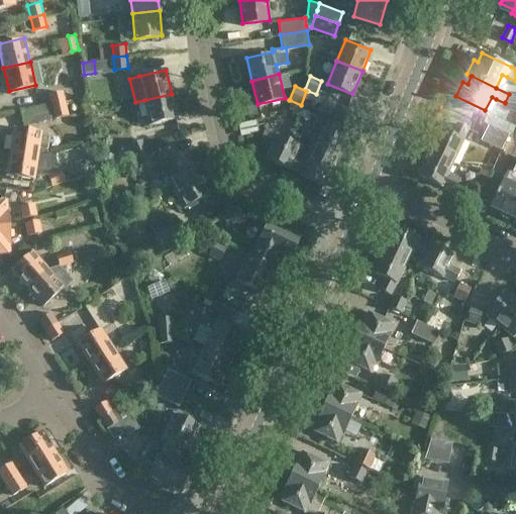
[(68,101),(65,89),(50,92),(54,105),(68,101)]
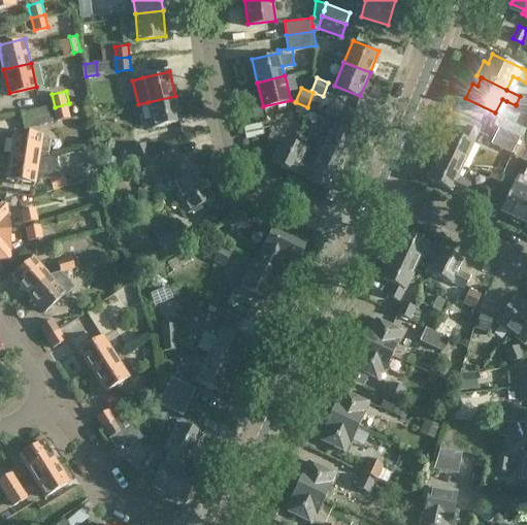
[(313,93),(307,107),(320,111),(325,98),(313,93)]
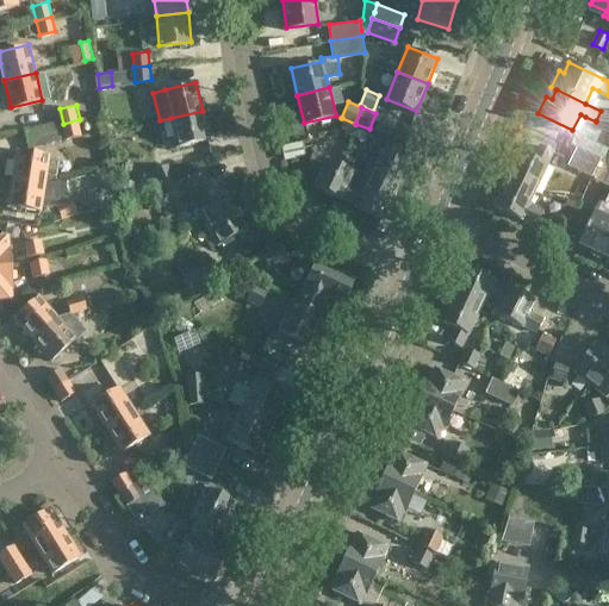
[(178,145),(209,138),(203,111),(171,118),(178,145)]
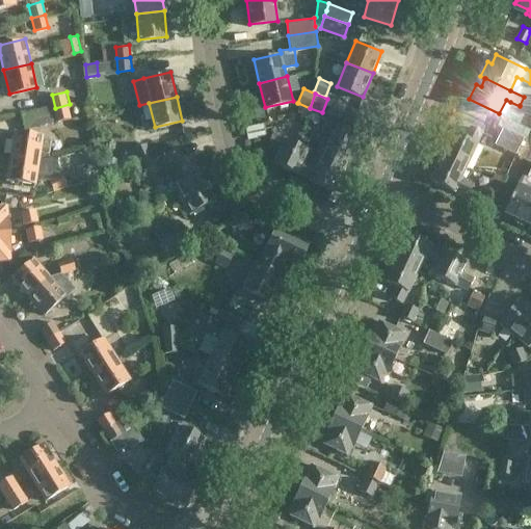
[(524,97),(520,105),(530,110),(530,100),(524,97)]
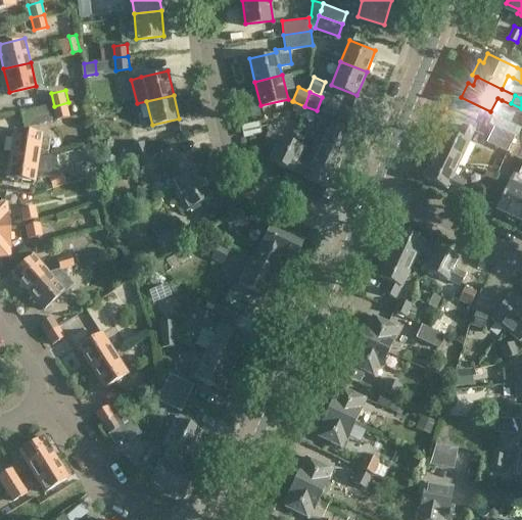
[(326,97),(322,108),(339,115),(344,104),(326,97)]
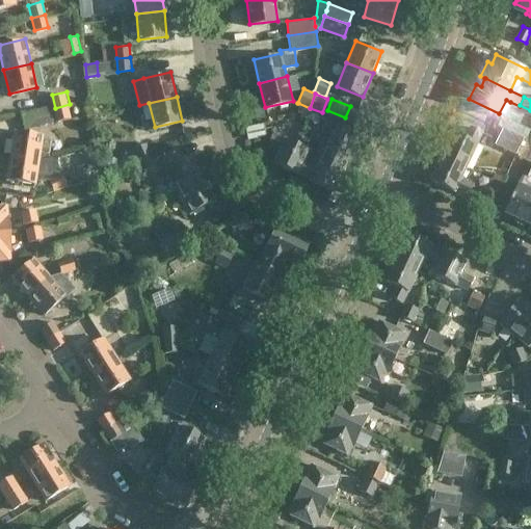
[(55,108),(58,121),(73,116),(70,104),(55,108)]
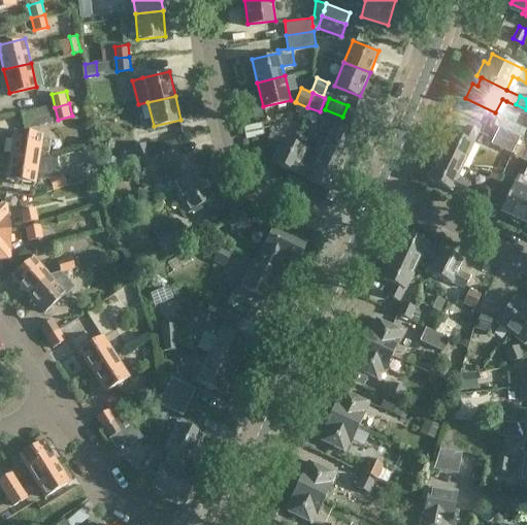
[(330,131),(319,154),(342,165),(354,142),(342,136),(348,125),(337,120),(331,131),(330,131)]
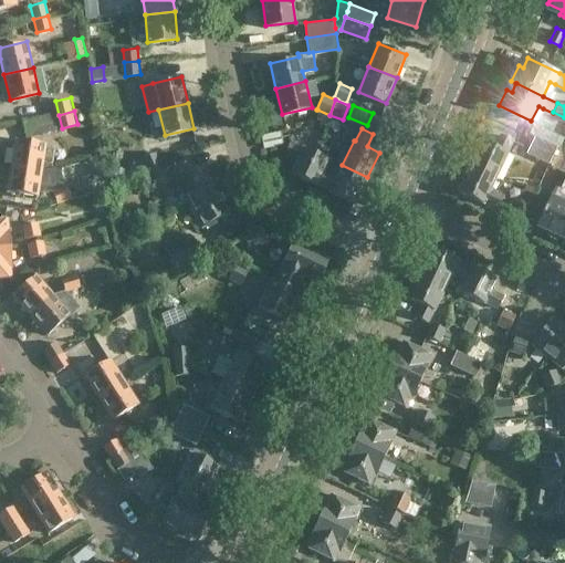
[(495,177),(508,152),(513,138),(501,133),(495,146),(483,139),(471,165),(495,177)]
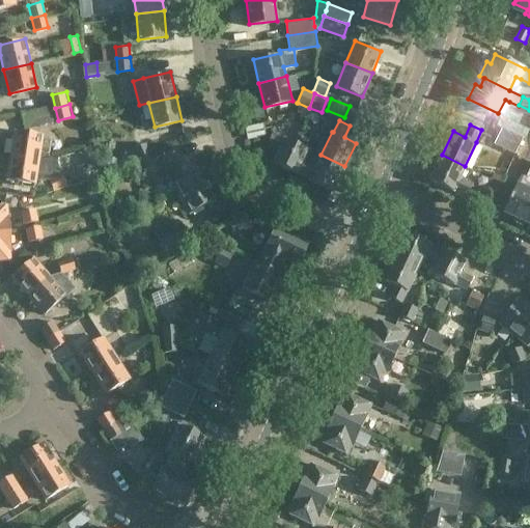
[(493,142),(514,153),(521,136),(500,127),(493,142)]
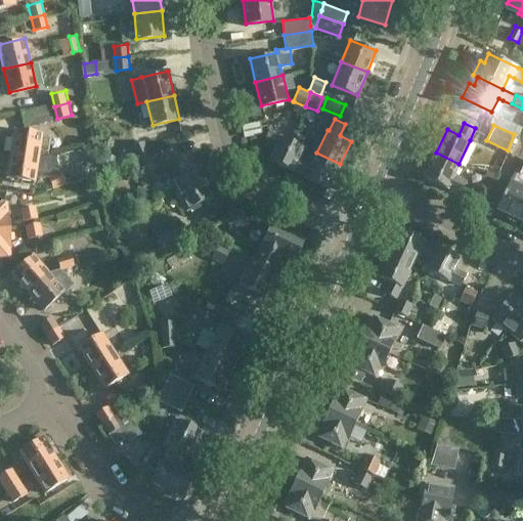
[(14,128),(11,153),(39,157),(47,155),(50,137),(42,135),(42,132),(14,128)]
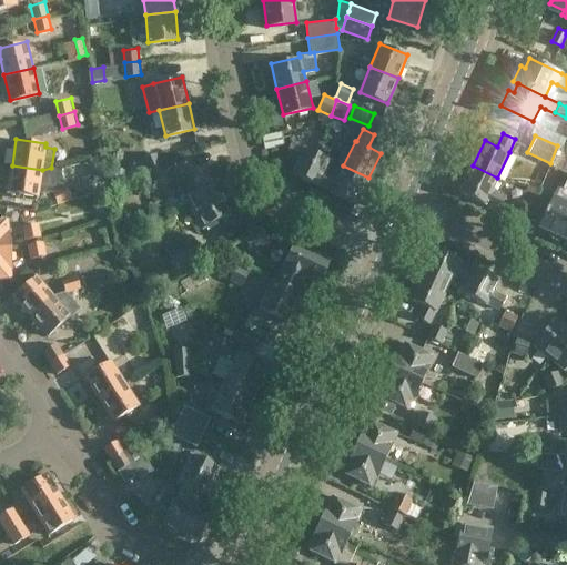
[(319,183),(325,171),(324,170),(330,159),(305,147),(304,148),(292,141),(286,153),(299,160),(293,172),(317,184),(319,182),(319,183)]
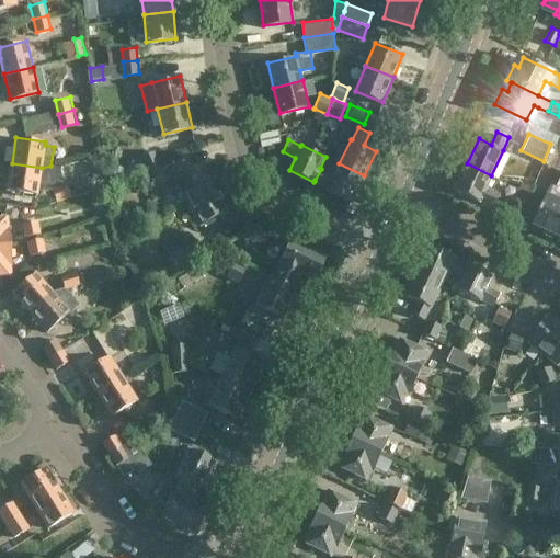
[(156,149),(141,156),(147,168),(161,161),(156,149)]
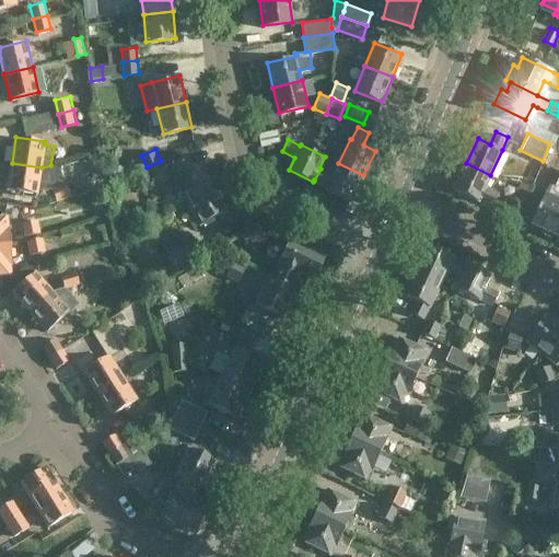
[(147,167),(138,170),(140,177),(149,174),(151,180),(166,173),(161,161),(147,167)]
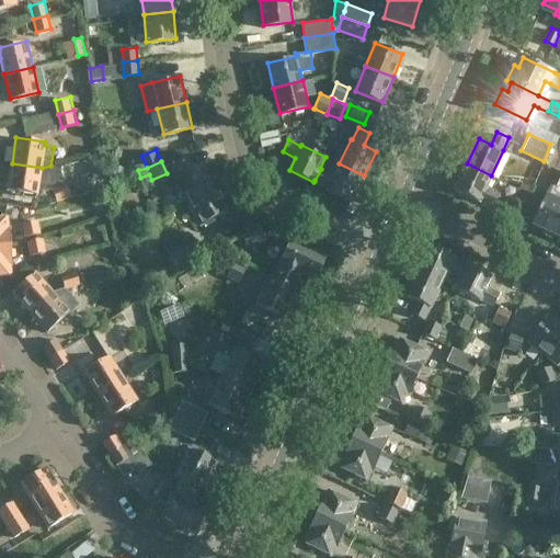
[(8,189),(37,193),(42,168),(12,163),(8,189)]
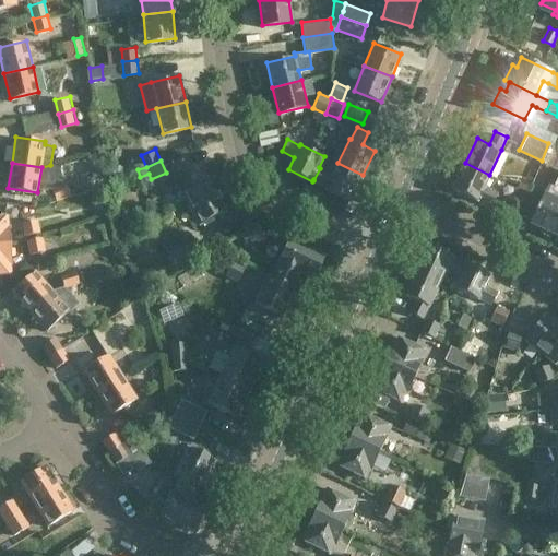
[(213,186),(201,163),(175,178),(188,201),(213,186)]
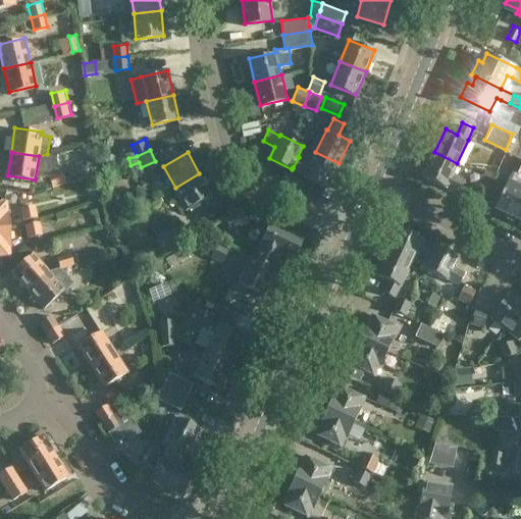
[(311,162),(299,157),(293,168),(305,173),(304,175),(327,187),(339,163),(315,152),(311,162)]
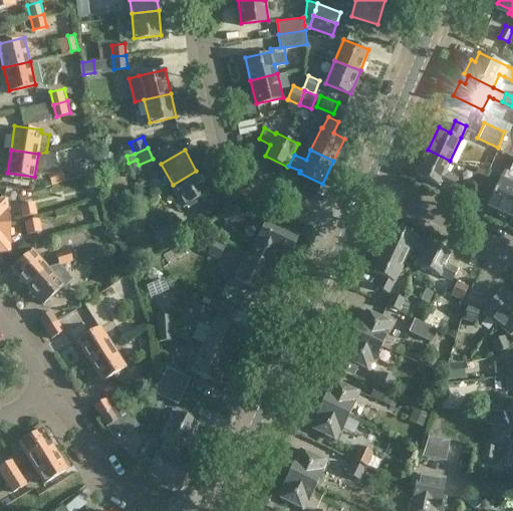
[(428,150),(417,173),(440,184),(440,182),(453,188),(458,177),(446,171),(450,161),(428,150)]
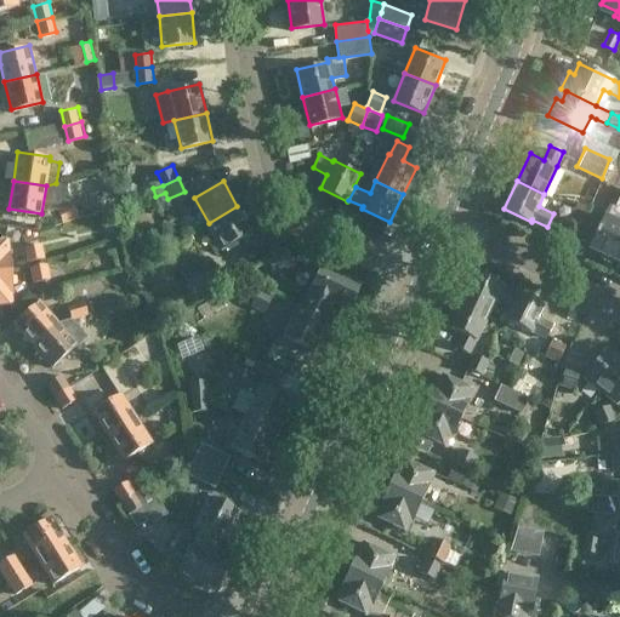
[(64,222),(80,217),(75,201),(60,207),(64,222)]
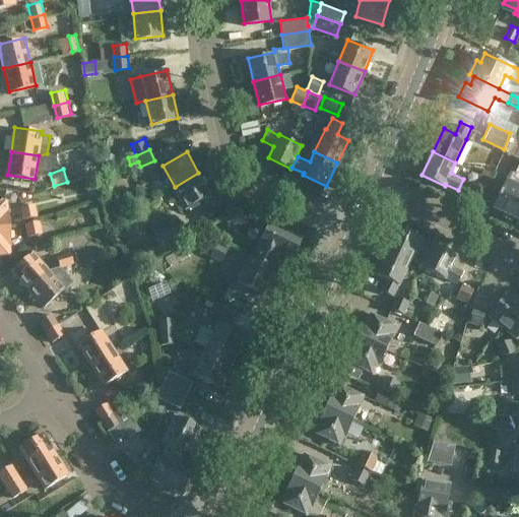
[(506,180),(493,206),(516,217),(518,210),(518,185),(515,184),(518,176),(518,173),(511,169),(506,180)]
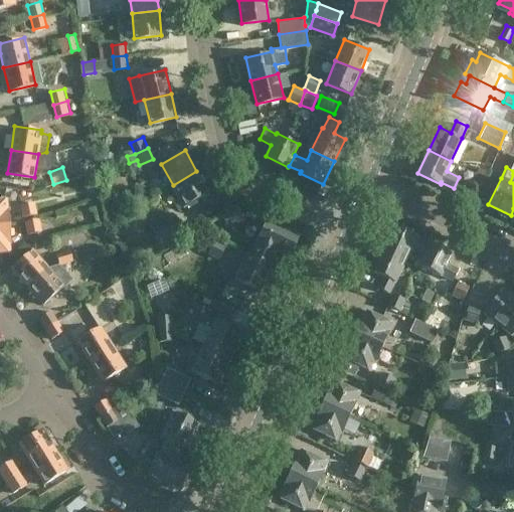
[(196,171),(173,185),(180,197),(175,200),(180,208),(184,205),(208,192),(196,171)]
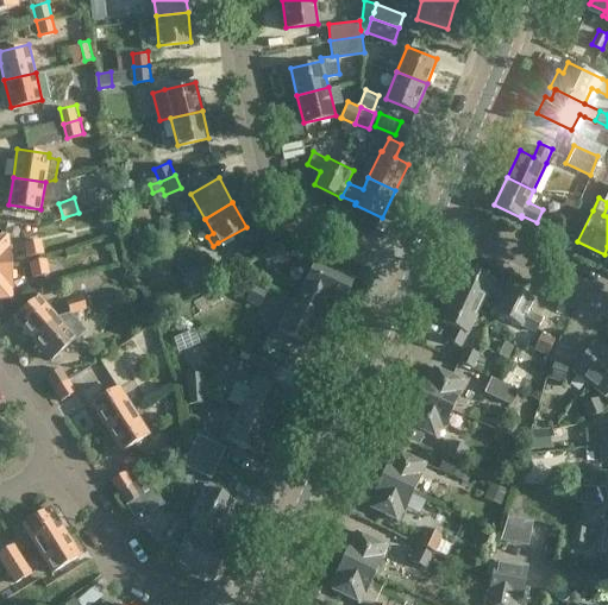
[(0,264),(12,264),(11,246),(8,246),(8,234),(0,234),(0,264)]
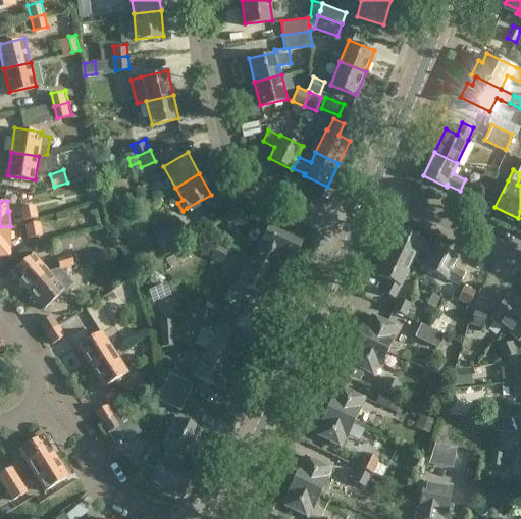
[(37,203),(22,206),(25,219),(40,216),(37,203)]
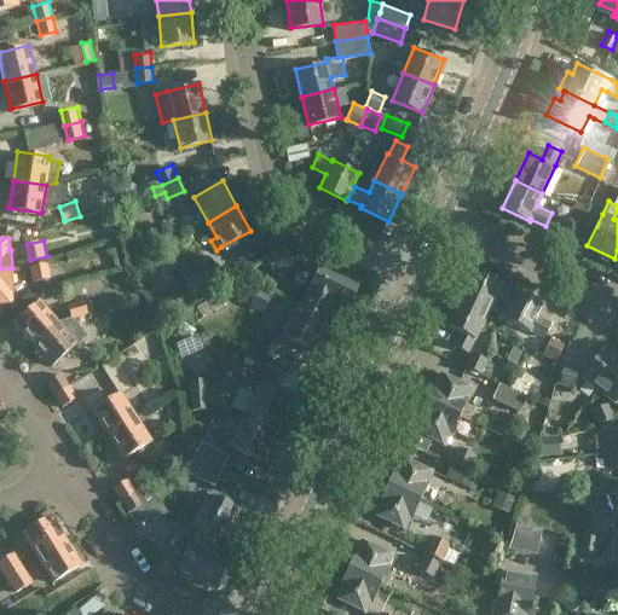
[(265,256),(278,262),(286,248),(272,241),(265,256)]
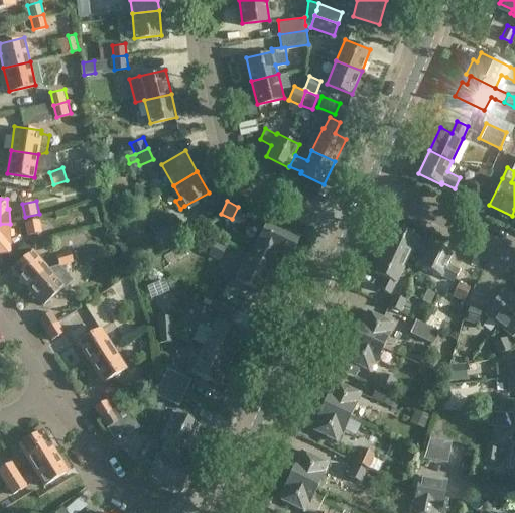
[(238,207),(232,219),(243,224),(249,212),(238,207)]
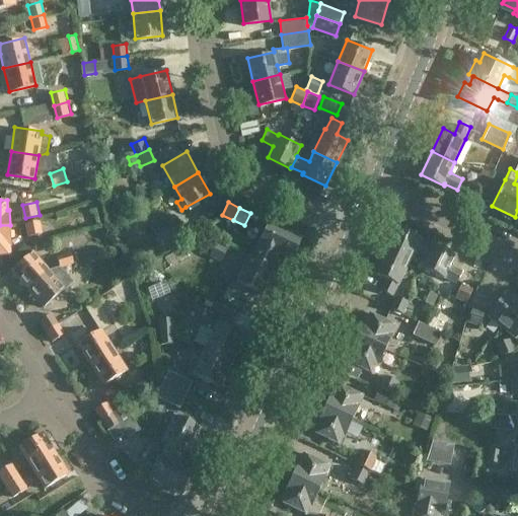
[(41,219),(26,222),(29,235),(44,232),(41,219)]
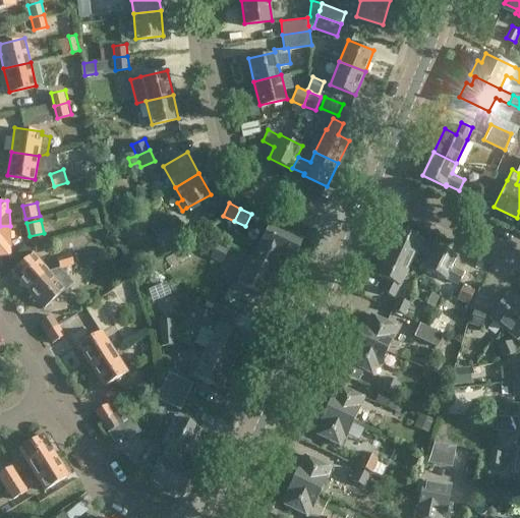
[(262,243),(258,250),(275,259),(277,260),(281,252),(293,259),(303,238),(270,222),(260,242),(262,243)]
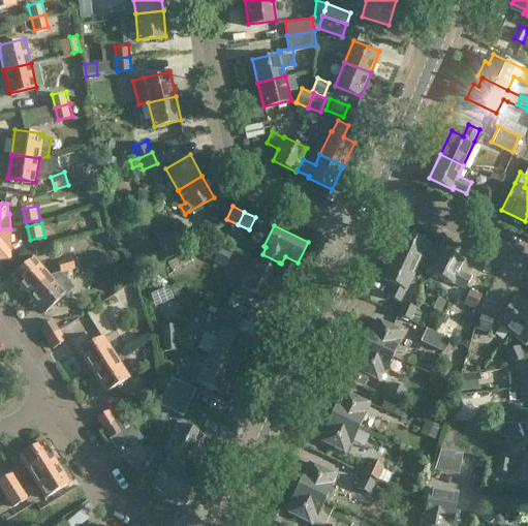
[(161,240),(158,242),(163,251),(167,249),(168,251),(187,240),(180,227),(161,239),(161,240)]
